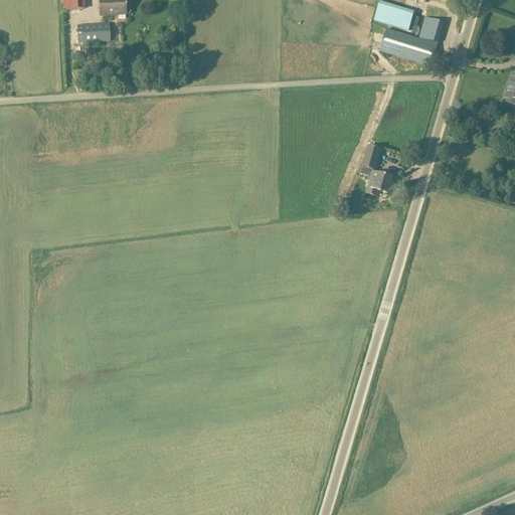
[(62,0),(62,11),(83,10),(82,0),(62,0)]
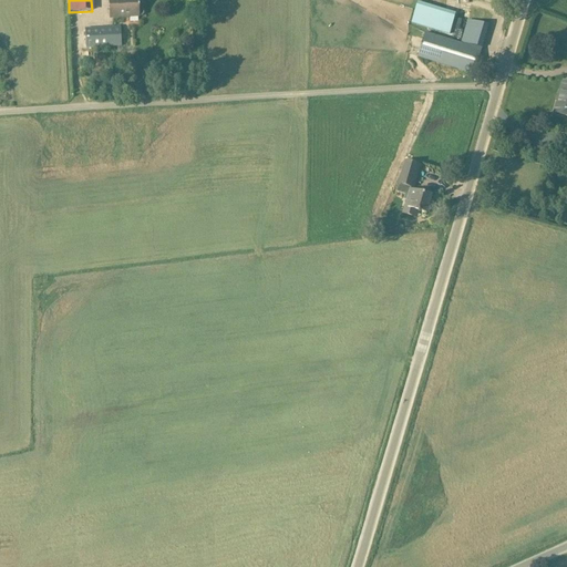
[(137,0),(109,0),(110,21),(138,19),(138,17),(142,17),(143,14),(143,8),(142,6),(137,7),(137,0)]
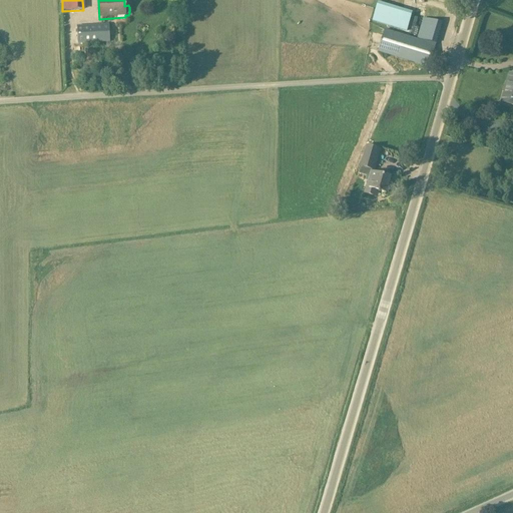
[(406,30),(412,11),(377,2),(371,21),(406,30)]
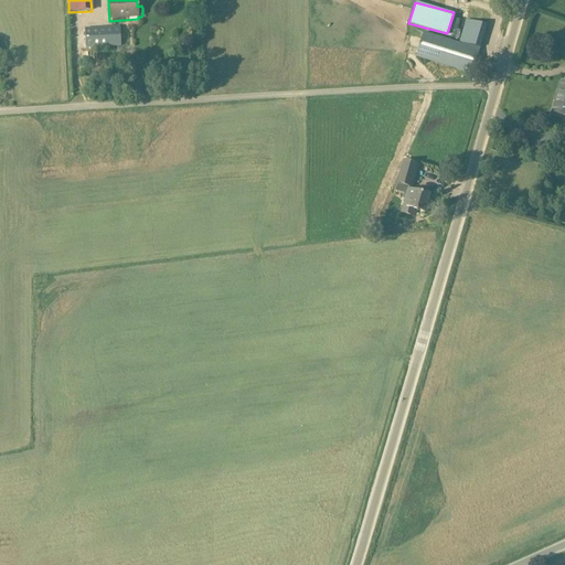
[(462,24),(456,22),(458,17),(454,14),(446,36),(456,40),(462,24)]
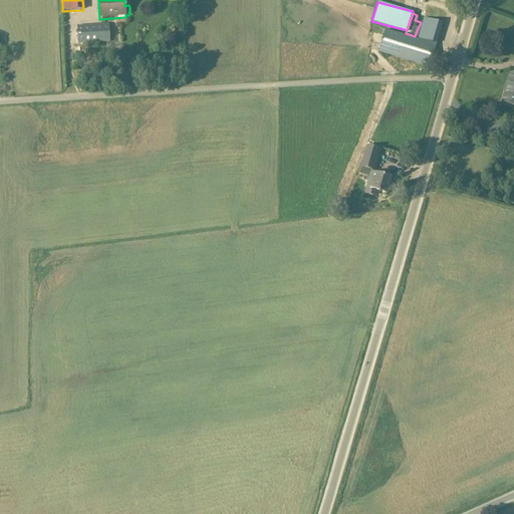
[(386,30),(378,52),(431,68),(444,24),(425,18),(418,40),(386,30)]
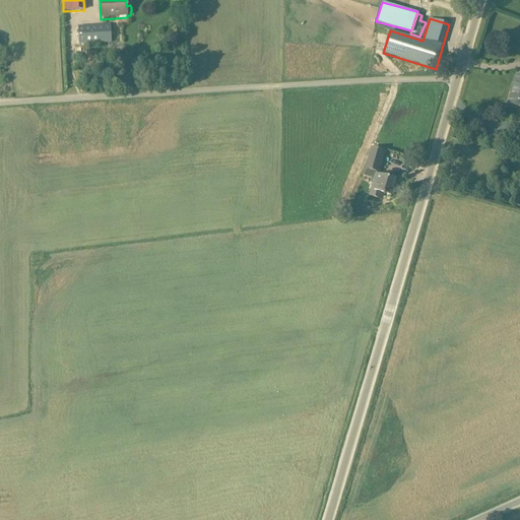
[(111,24),(78,26),(79,45),(88,45),(93,44),(112,43),(111,24)]
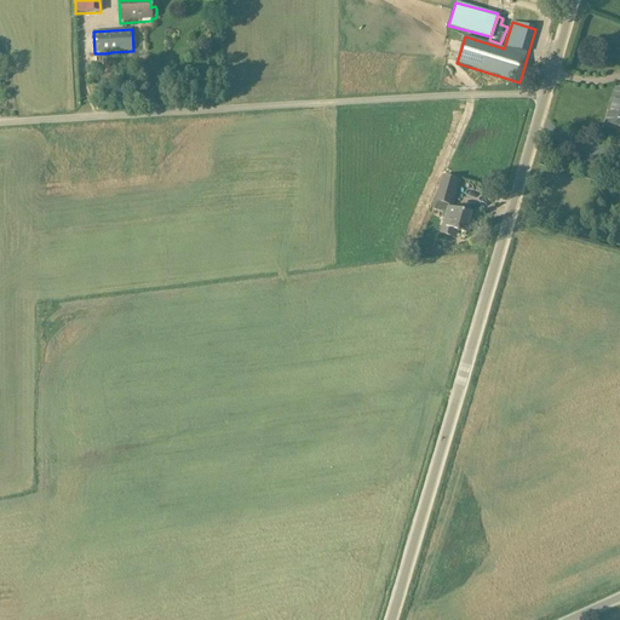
[(619,89),(616,89),(606,124),(619,127),(619,89)]
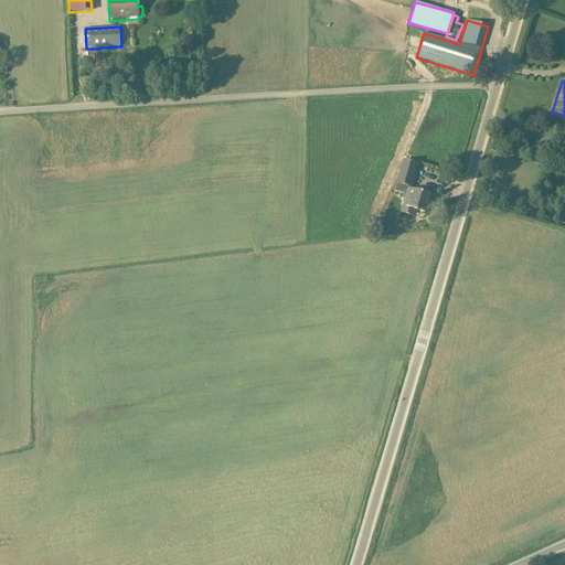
[(397,184),(413,189),(419,164),(404,161),(397,184)]
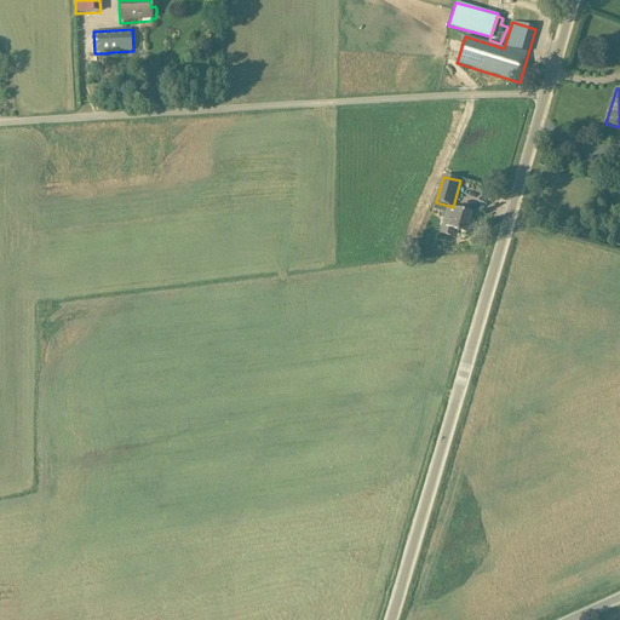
[(448,208),(441,235),(451,237),(453,230),(466,234),(472,214),(448,208)]
